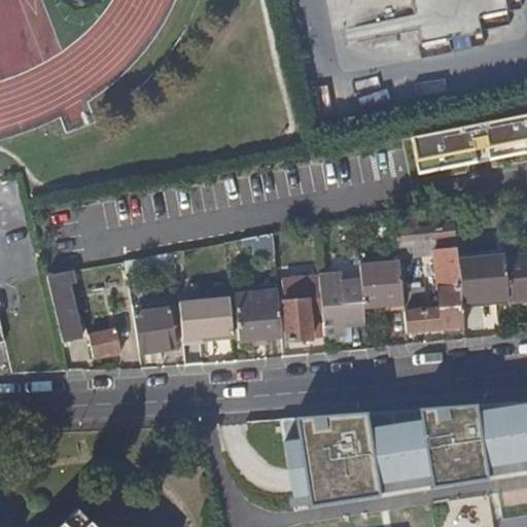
[(374,0),(378,34),(418,30),(419,38),(507,30),(504,0),(374,0)]
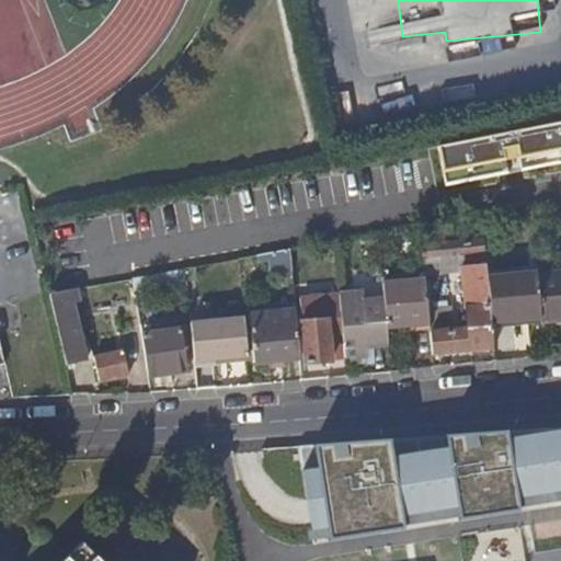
[(560,127),(436,156),(443,189),(560,165),(560,127)]
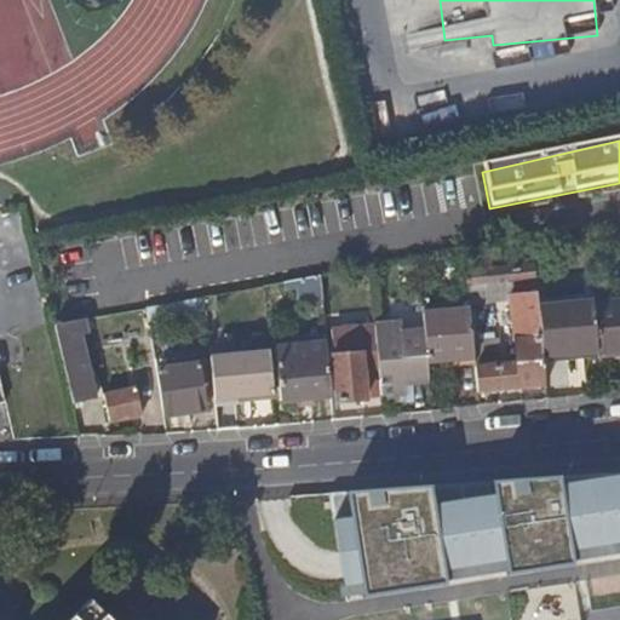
[(537,286),(535,264),(466,271),(468,292),(478,291),(537,286)]
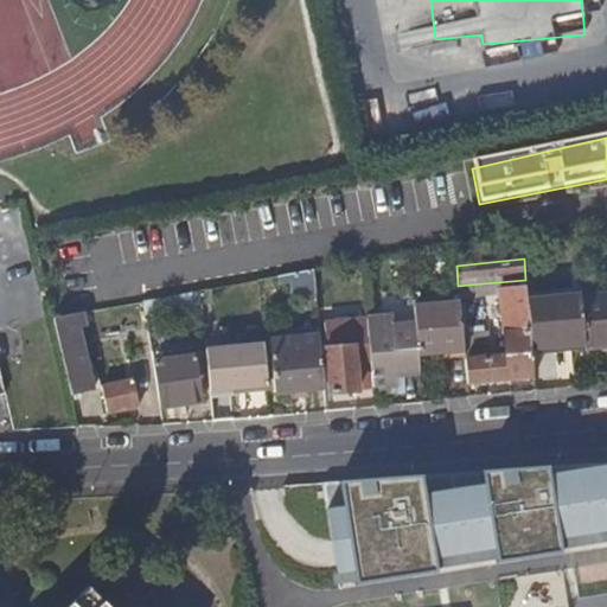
[(317,292),(314,269),(264,278),(267,302),(317,292)]
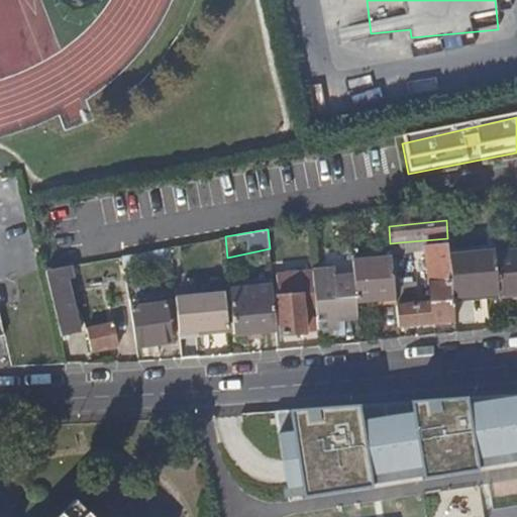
[(399,242),(390,243),(392,257),(394,286),(402,285),(399,242)]
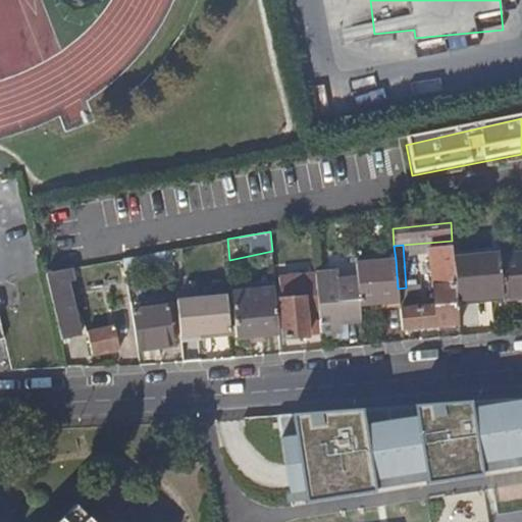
[(172,250),(124,258),(125,270),(173,261),(172,250)]
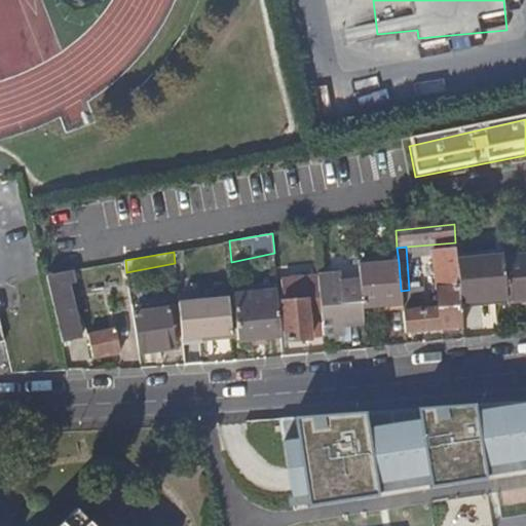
[(503,260),(503,257),(457,261),(459,285),(460,303),(506,298),(503,260)]
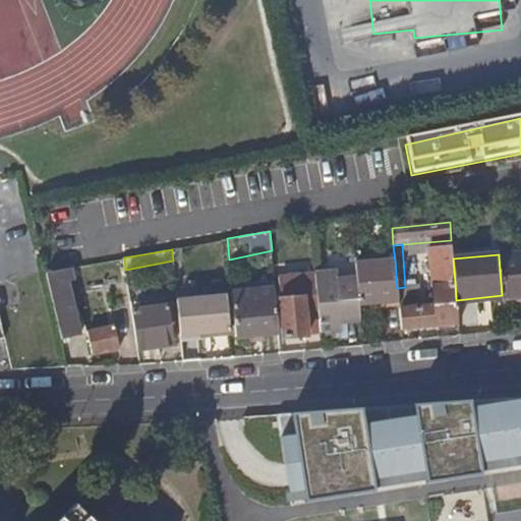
[(520,254),(499,257),(502,295),(502,297),(520,294),(520,254)]
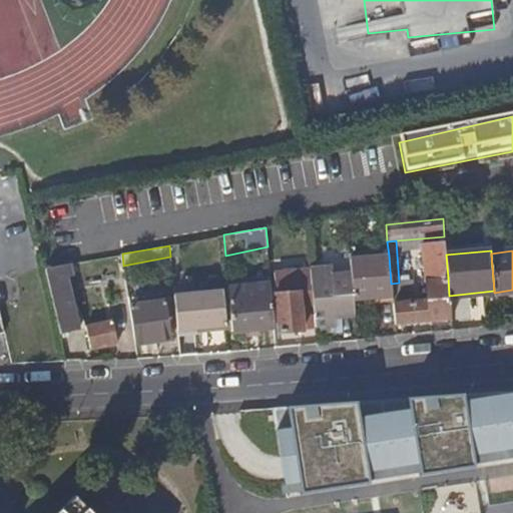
[(389,255),(350,260),(351,274),(353,294),(353,299),(392,296),(391,284),(389,255)]
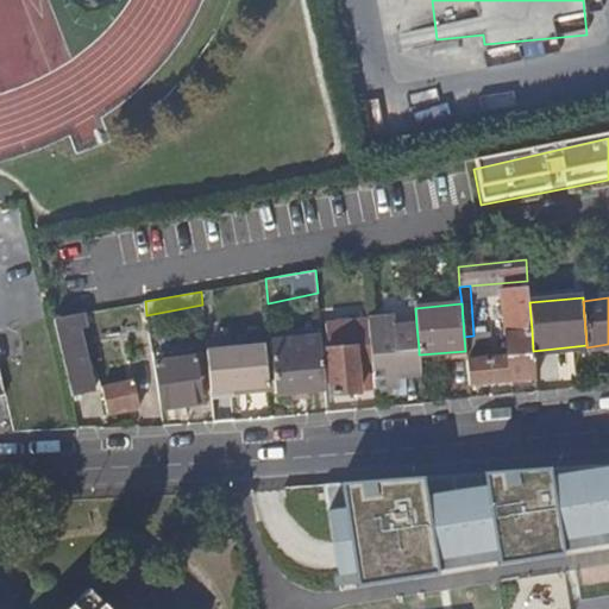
[(54,319),(71,396),(93,390),(86,360),(87,360),(80,330),(89,327),(86,313),(54,319)]
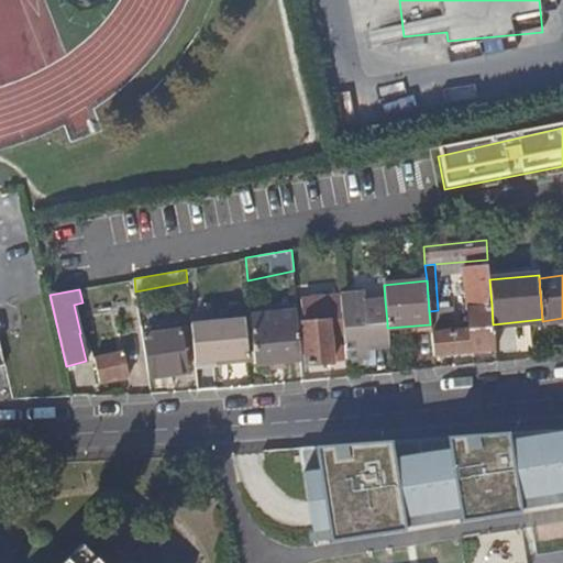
[(364,294),(340,296),(340,297),(341,300),(341,302),(343,332),(345,349),(346,364),(361,363),(361,357),(367,356),(366,346),(389,345),(387,328),(387,322),(385,300),(365,301),(364,294)]
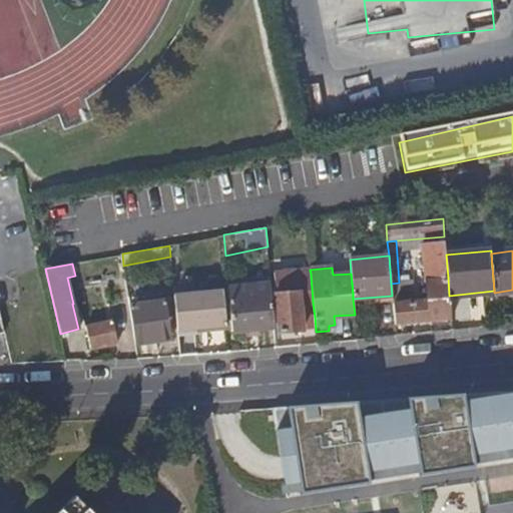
[(108,270),(95,272),(97,285),(110,282),(108,270)]
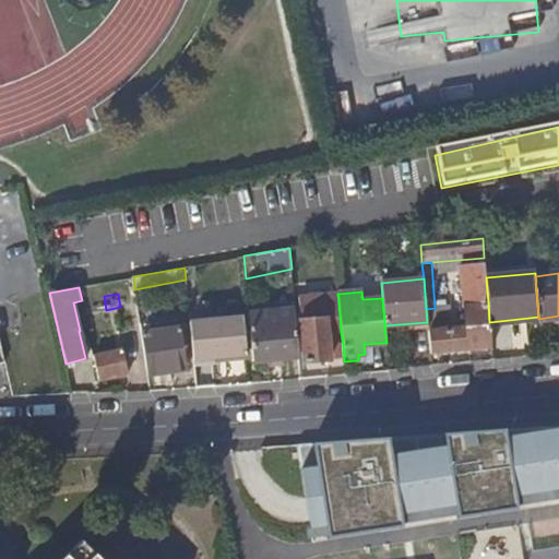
[(325,318),(326,331),(341,330),(339,300),(339,298),(337,295),(323,296),(325,318)]
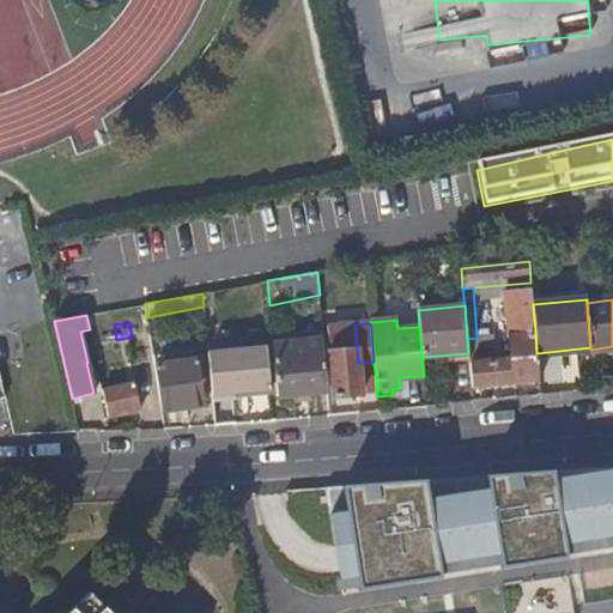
[(114,325),(90,329),(93,344),(116,340),(114,325)]
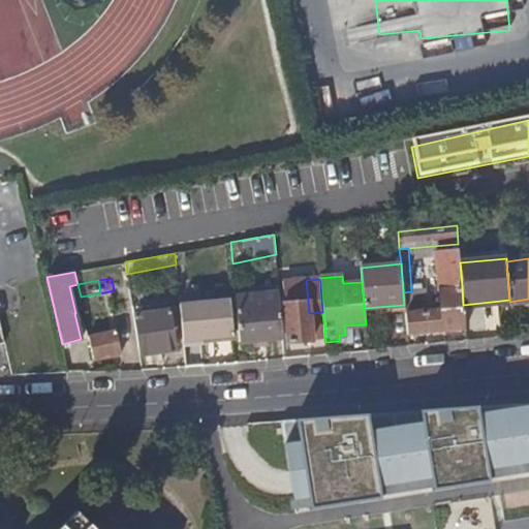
[(463,305),(462,286),(439,288),(441,309),(412,312),(411,305),(404,305),(406,335),(465,330),(463,305)]
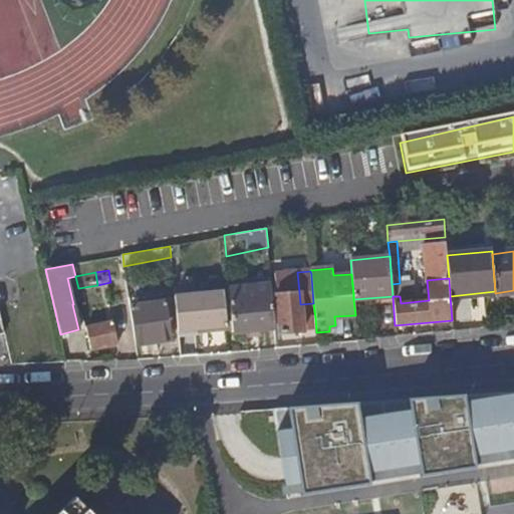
[(274,328),(271,283),(228,286),(232,331),(274,328)]
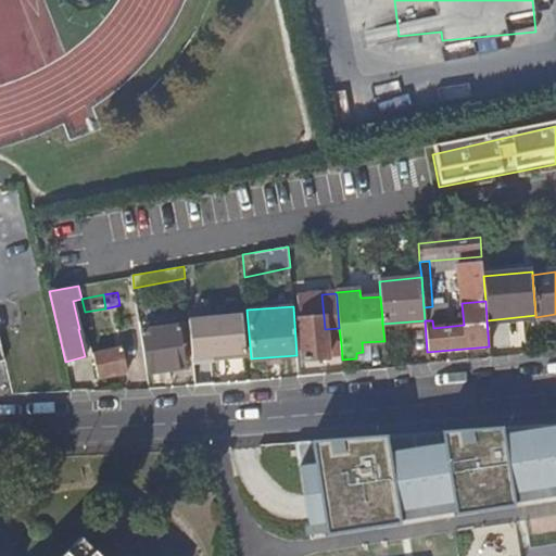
[(245,354),(242,315),(188,320),(191,359),(245,354)]
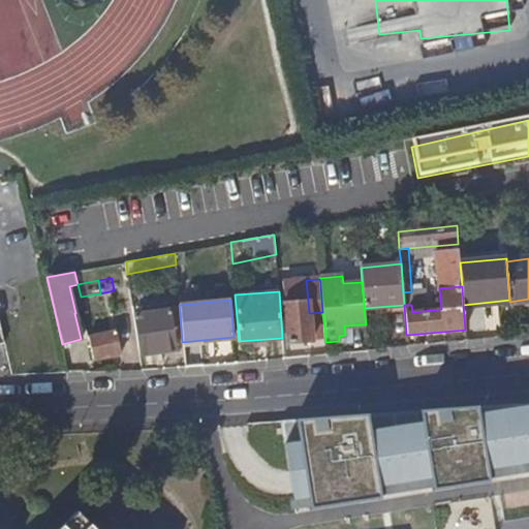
[(287,342),(312,340),(309,313),(308,301),(284,303),(287,342)]
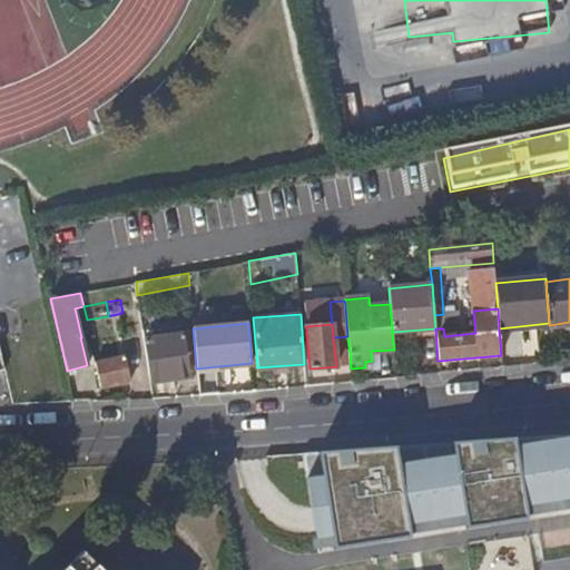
[(144,340),(150,381),(190,374),(185,333),(144,340)]
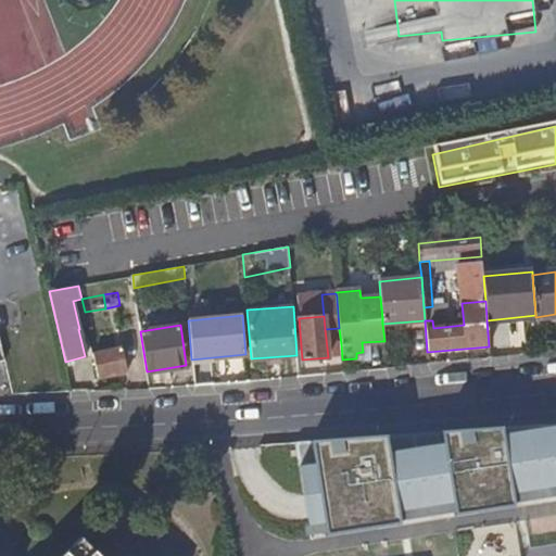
[(93,354),(99,378),(128,371),(123,348),(93,354)]
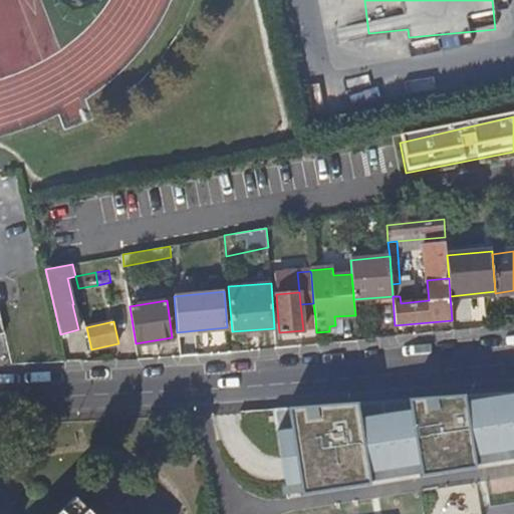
[(177,332),(178,338),(227,334),(227,327),(177,332)]
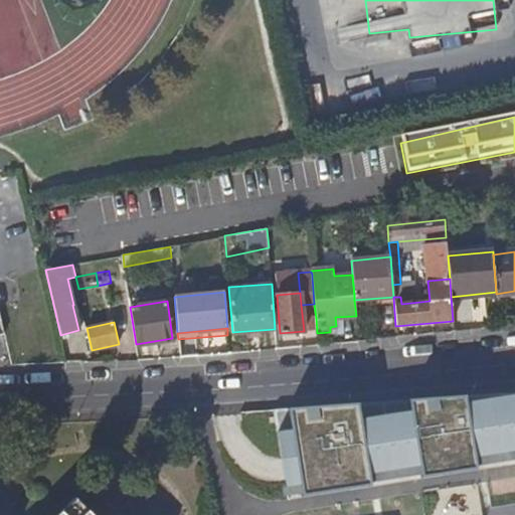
[(514,390),(271,410),(283,487),(514,454),(514,390)]
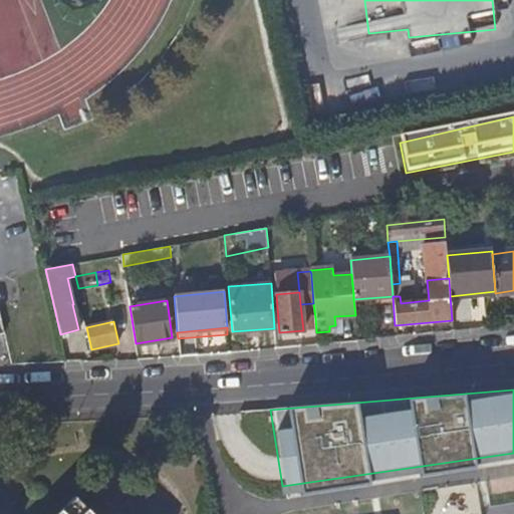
[(510,477),(489,480),(491,497),(512,495),(510,477)]
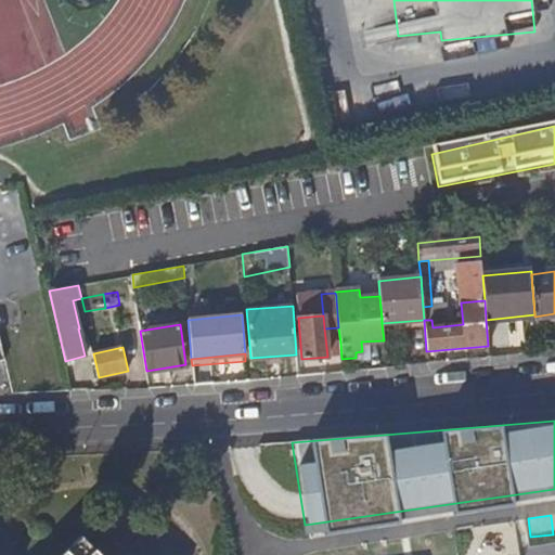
[(94,554),(78,538),(61,554),(94,554)]
